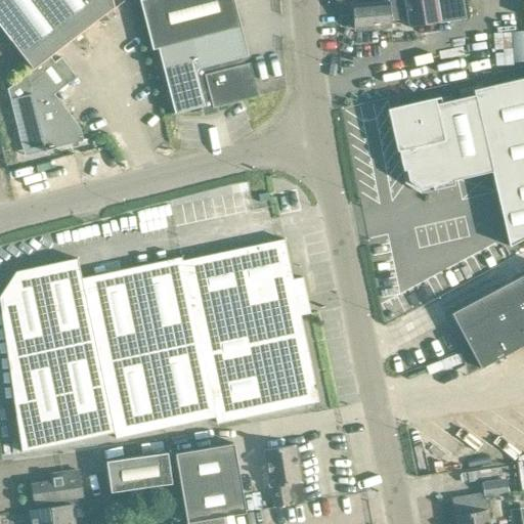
[(0,0),(0,27),(33,70),(50,56),(115,7),(112,0),(0,0)]
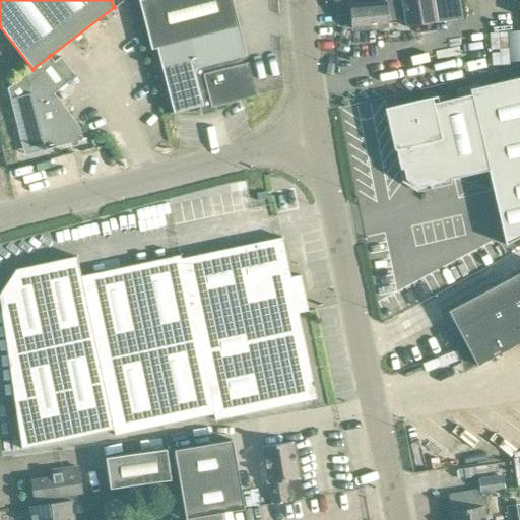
[(211,107),(257,95),(248,62),(243,63),(241,56),(247,55),(232,0),(139,0),(151,49),(157,48),(174,113),(202,105),(204,111),(212,109),(211,107)]
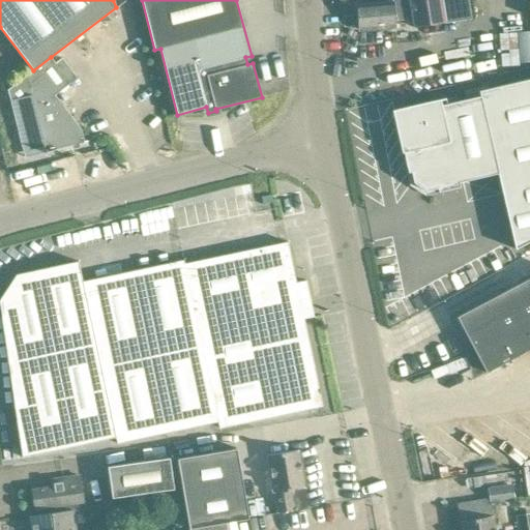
[(412,29),(443,24),(443,25),(470,21),(468,0),(392,0),(392,1),(357,5),(359,30),(394,27),(394,22),(410,21),(412,29)]
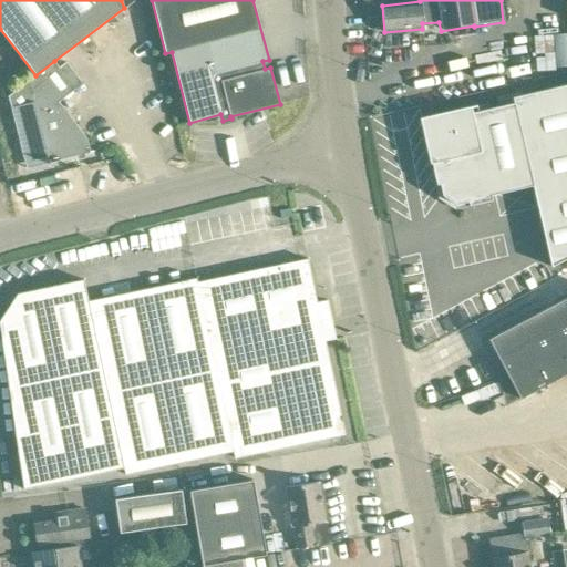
[(54,61),(35,75),(8,96),(24,160),(45,154),(48,163),(90,153),(86,137),(59,102),(75,89),(54,61)]
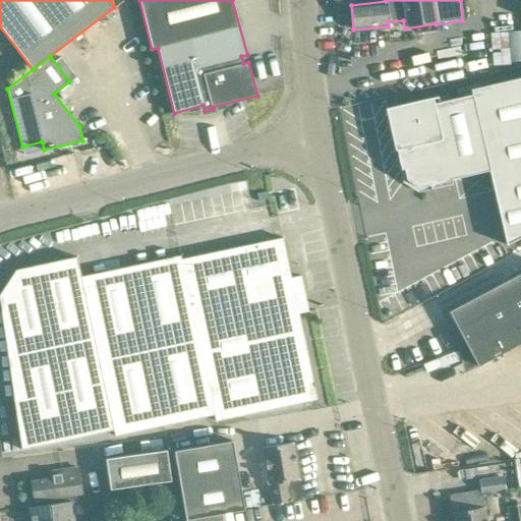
[(472,95),(393,113),(401,148),(397,149),(401,170),(405,169),(407,180),(419,187),(430,185),(431,188),(452,184),(451,179),(489,170),(507,244),(520,236),(520,77),(470,90),(472,95)]
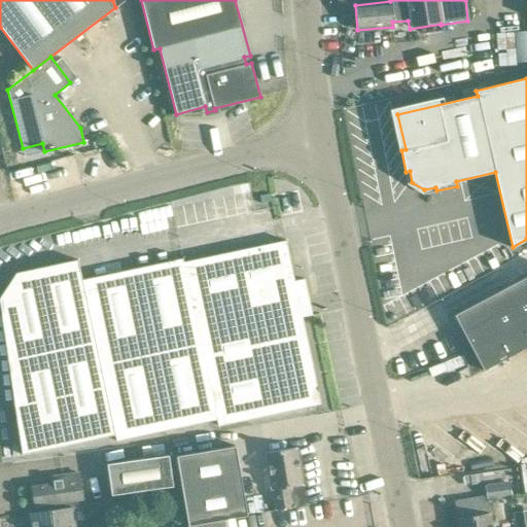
[(137,268),(165,430),(217,419),(218,425),(320,403),(302,313),(307,312),(304,302),(309,301),(305,279),(294,281),(286,241),(183,262),(182,258),(137,268)]
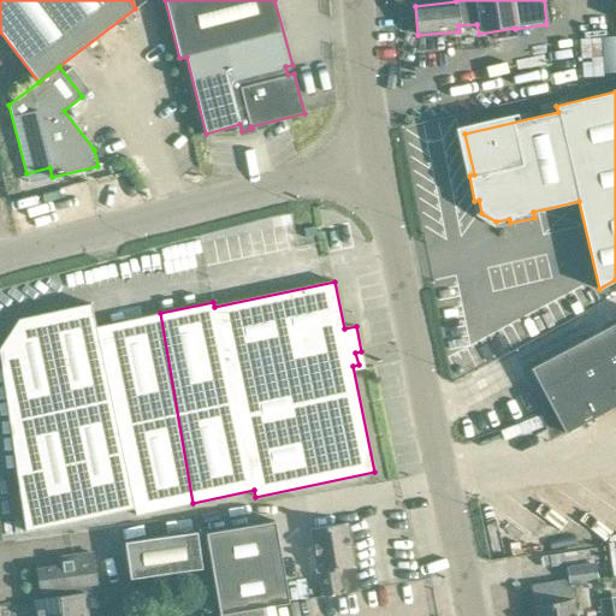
[(193,503),(160,313),(95,326),(90,303),(19,319),(0,345),(0,357),(25,531),(134,508),(136,515),(193,503)]
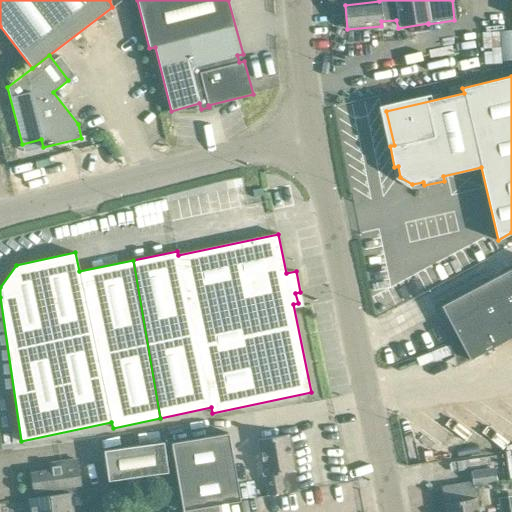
[(511,268),(441,306),(470,360),(511,337),(511,268)]
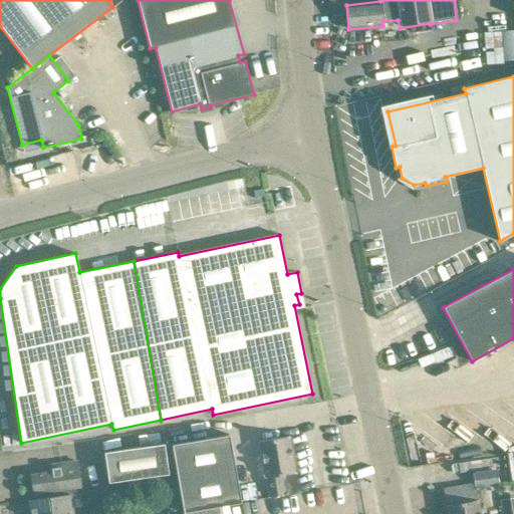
[(241,502),(229,435),(172,444),(183,511),(219,505),(219,506),(241,502)]
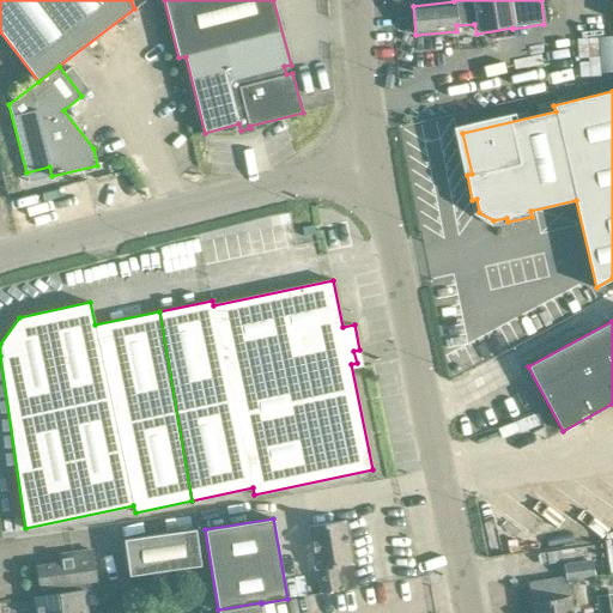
[(345,520),(309,526),(316,570),(317,570),(321,593),(356,588),(345,520)]
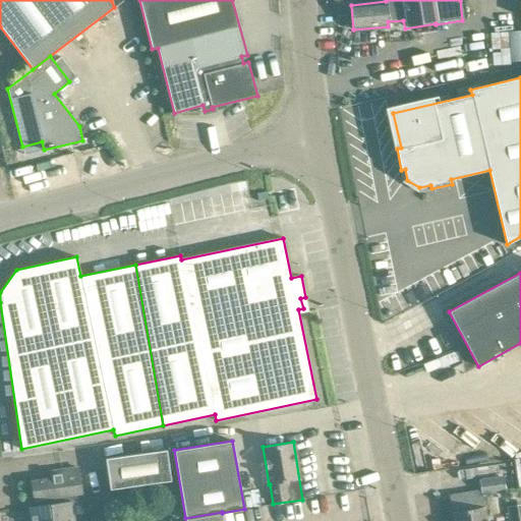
[(111,489),(171,480),(167,449),(106,458),(111,489)]
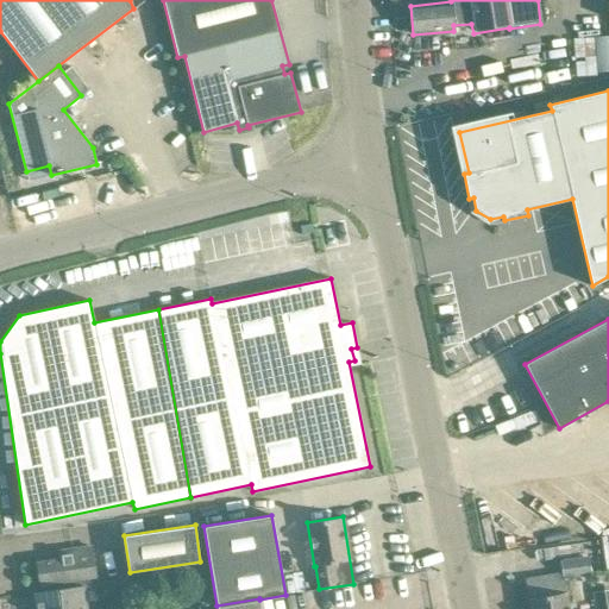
[(37,608),(86,608),(82,588),(98,585),(93,547),(57,552),(58,560),(37,564),(39,583),(42,583),(43,591),(36,592),(37,608)]
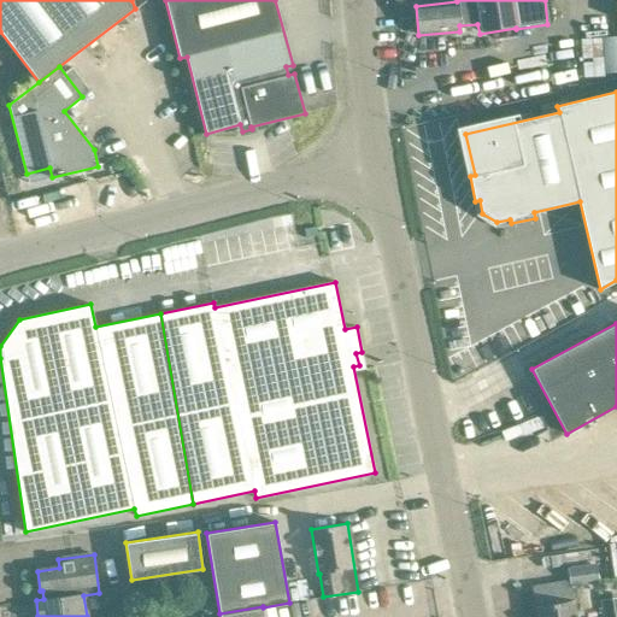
[(599,576),(616,573),(616,557),(597,560),(599,576)]
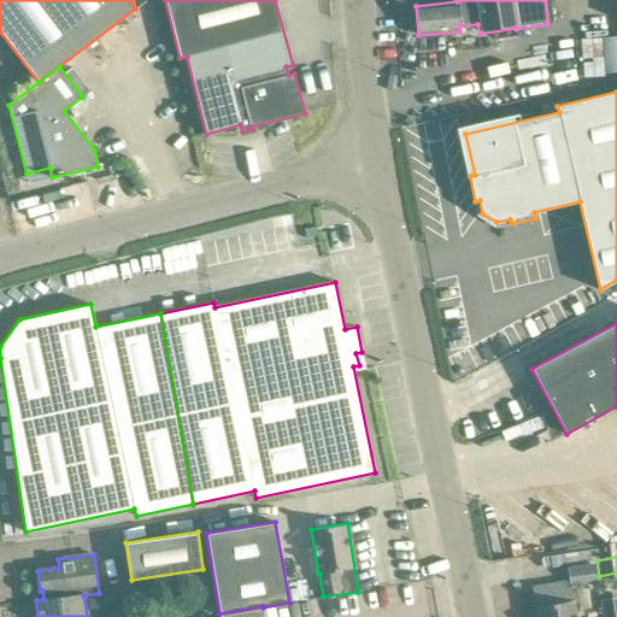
[(570,581),(534,588),(538,606),(539,616),(575,616),(571,593),(570,585),(579,583),(598,581),(595,565),(569,569),(570,581)]
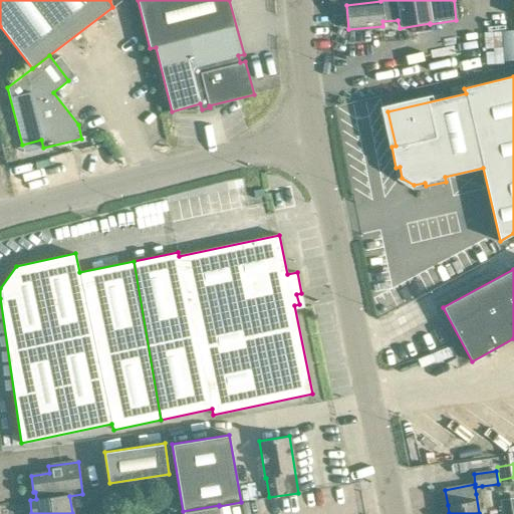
[(513,513),(513,500),(502,503),(504,513),(513,513)]
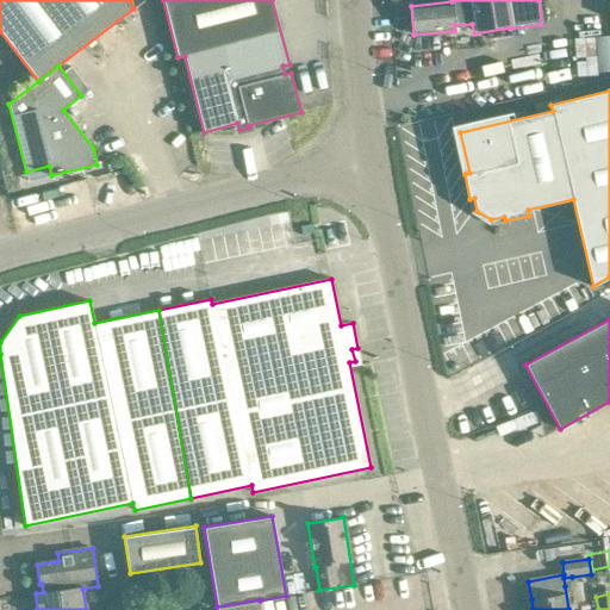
[(261,609),(260,601),(260,599),(217,607),(217,609),(261,609)]
